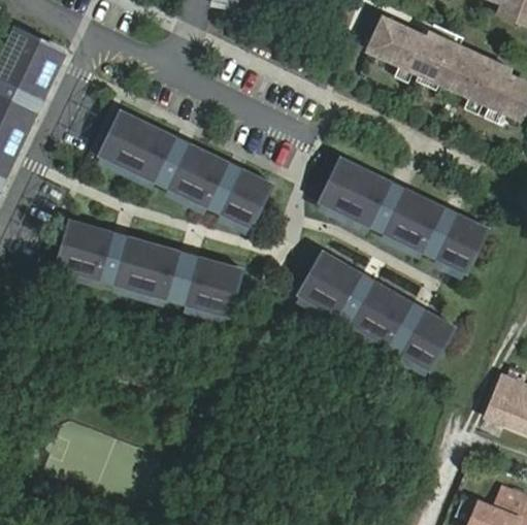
[(487,0),(526,14),(526,0),(487,0)]
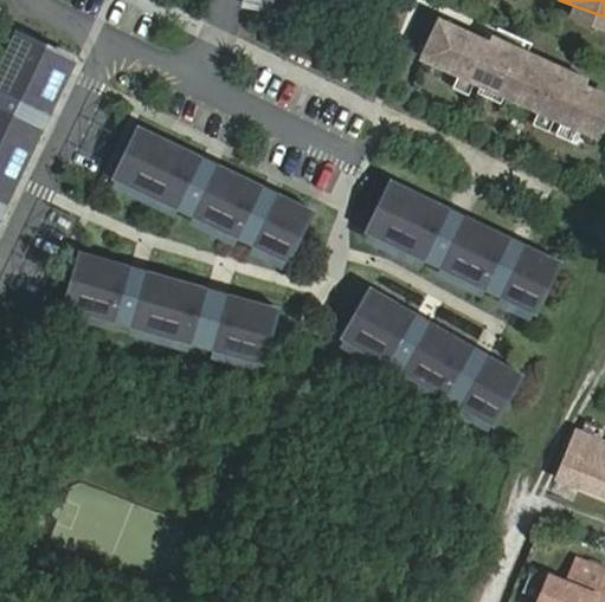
[(598,138),(604,123),(604,98),(442,26),(425,63),(598,138)]
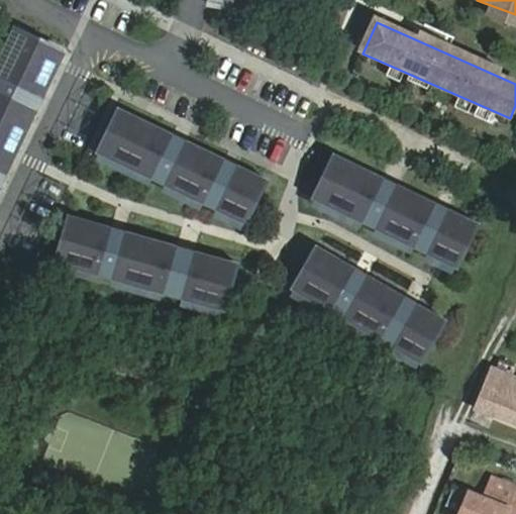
[(67,53),(12,26),(0,52),(0,78),(44,100),(67,53)]
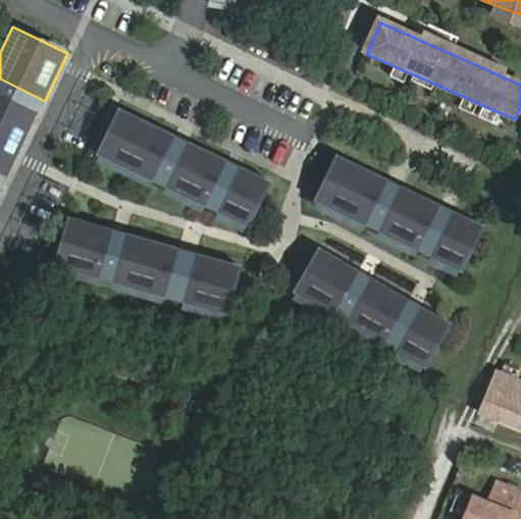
[(0,93),(39,112),(45,101),(0,79),(0,93)]
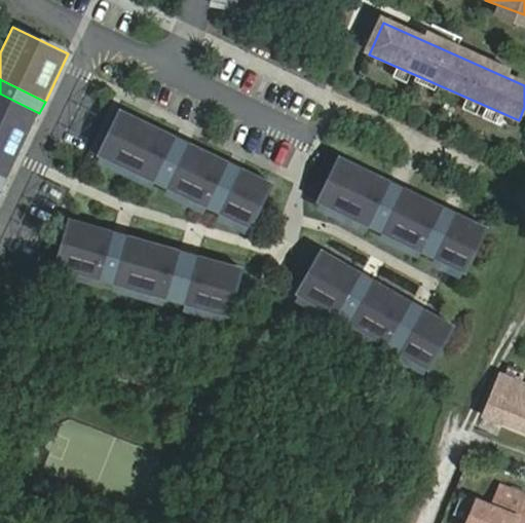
[(0,174),(8,178),(39,113),(0,94),(0,174)]
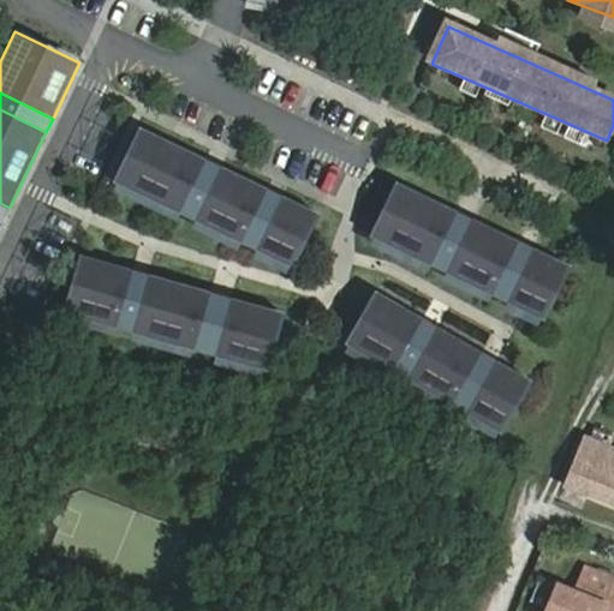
[(204,159),(141,129),(114,183),(178,213),(204,159)]
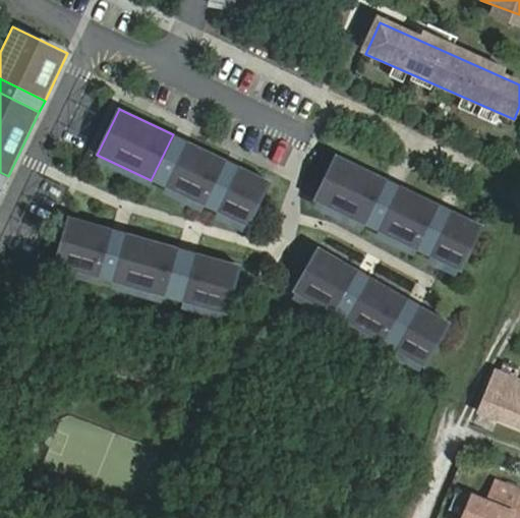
[(164,186),(186,140),(173,134),(151,180),(164,186)]
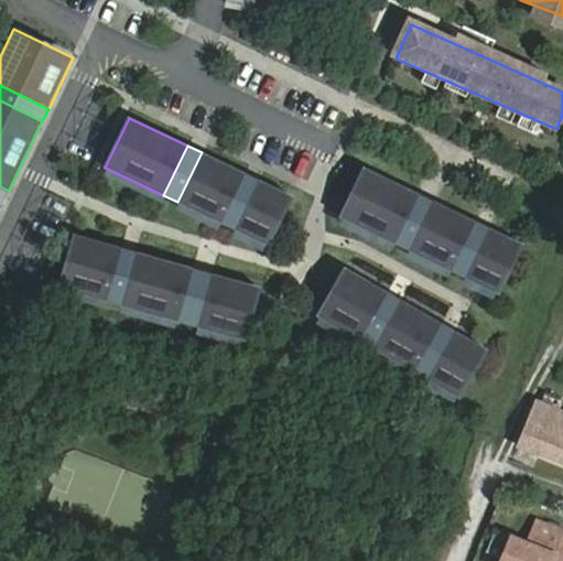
[(220,223),(244,173),(202,152),(177,202),(220,223)]
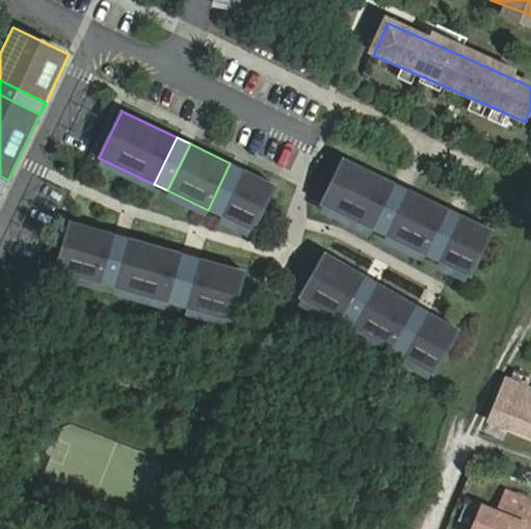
[(394,182),(344,157),(321,204),(371,229),(394,182)]
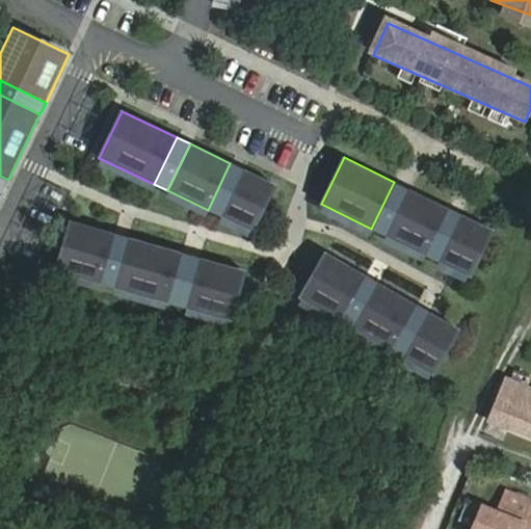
[(220,216),(243,169),(230,163),(208,210),(220,216)]
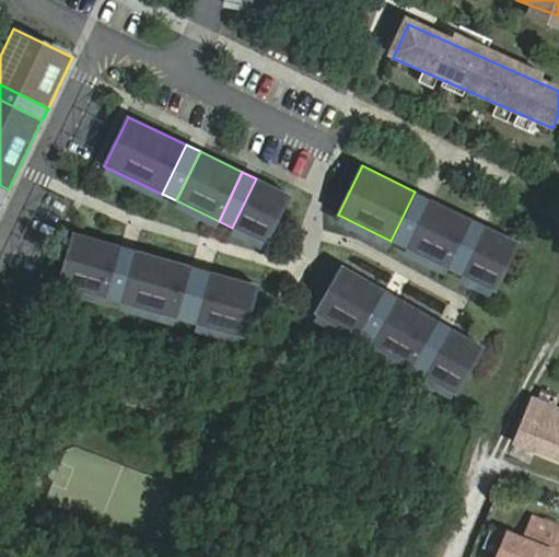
[(264,243),(288,194),(256,178),(232,228),(264,243)]
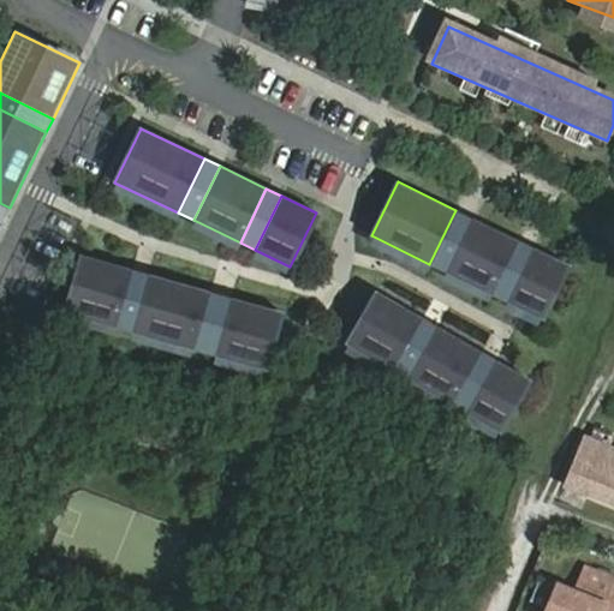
[(10,208),(0,203),(0,220),(4,222),(10,208)]
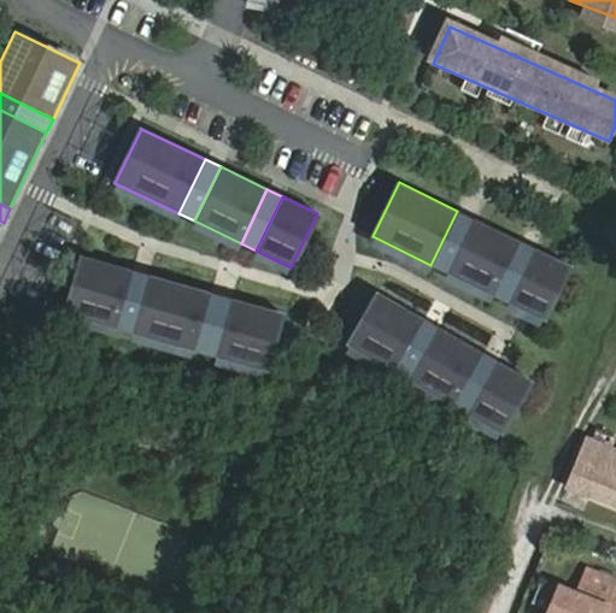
[(446,272),(473,218),(457,211),(430,265),(446,272)]
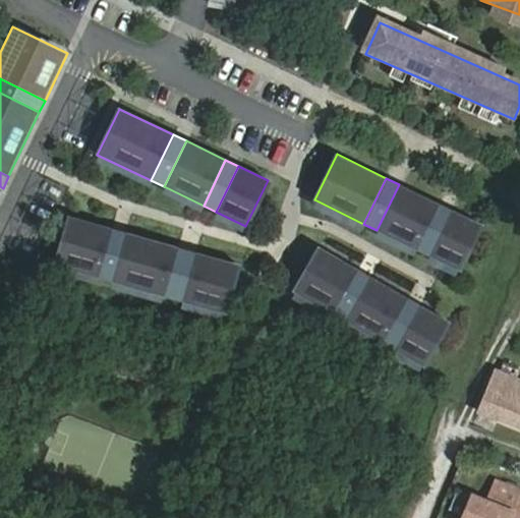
[(416,249),(439,204),(399,184),(377,230),(416,249)]
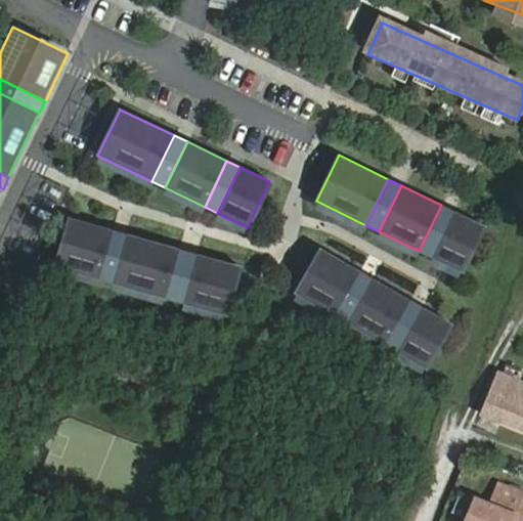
[(431,257),(453,211),(441,205),(419,251),(431,257)]
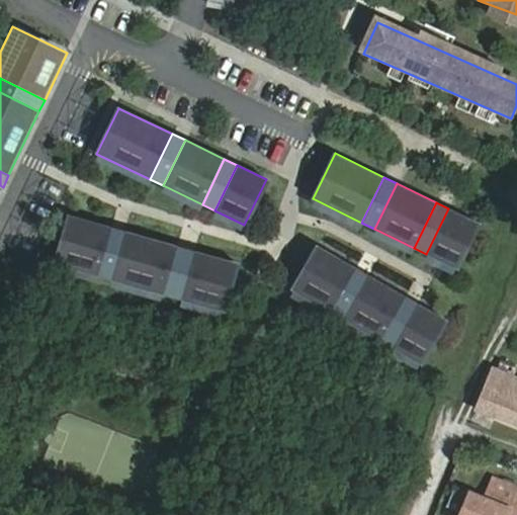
[(455,268),(478,223),(448,208),(426,254),(455,268)]
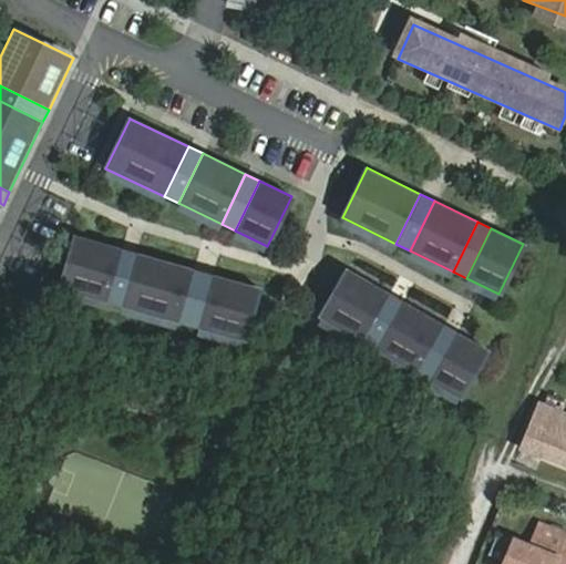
[(122,250),(75,237),(61,290),(106,304),(122,250)]
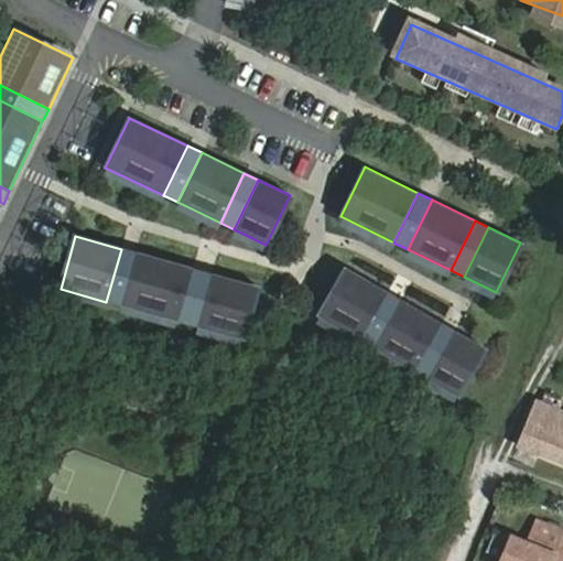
[(121,306),(136,252),(121,249),(106,302),(121,306)]
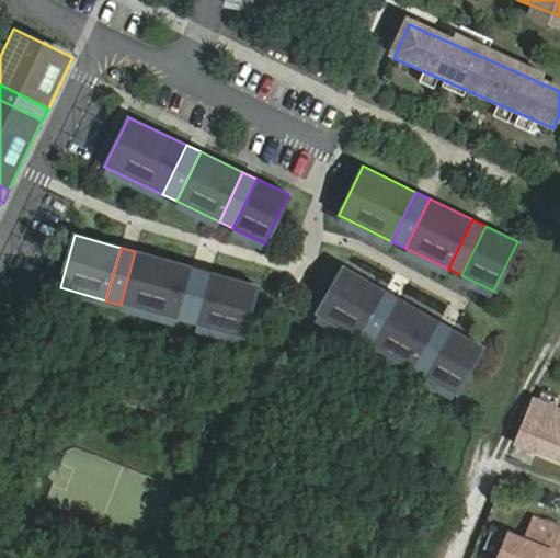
[(176,320),(192,268),(135,251),(121,305),(176,320)]
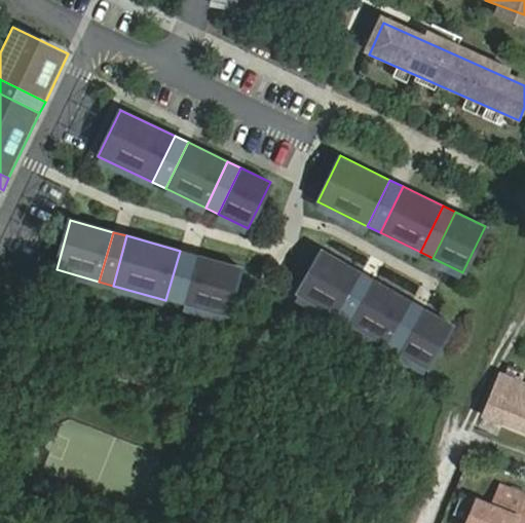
[(183,305),(196,256),(180,251),(165,300),(183,305)]
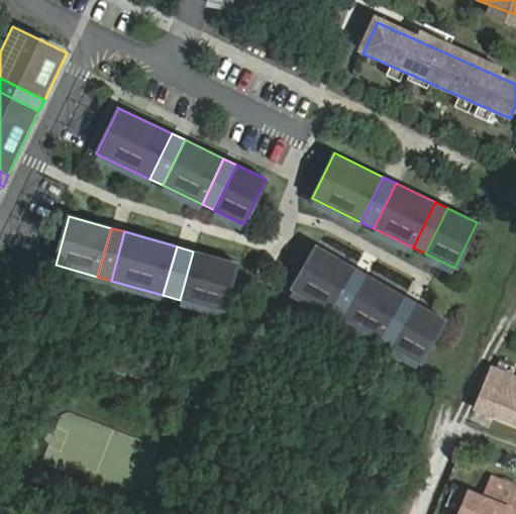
[(353,268),(316,246),(291,291),(328,312),(353,268)]
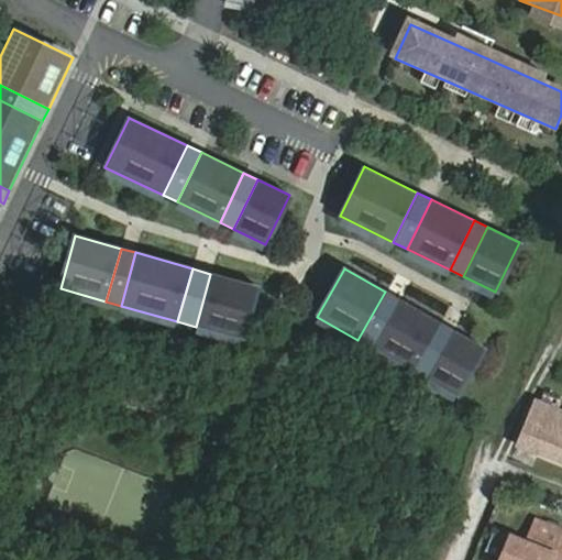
[(241,339),(256,286),(210,274),(196,327),(241,339)]
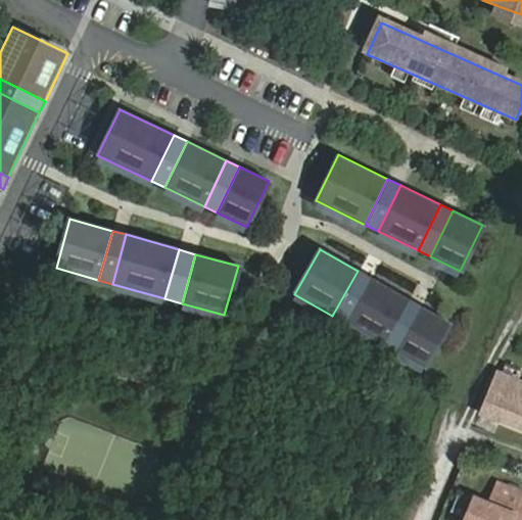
[(344,322),(370,278),(358,271),(332,316),(344,322)]
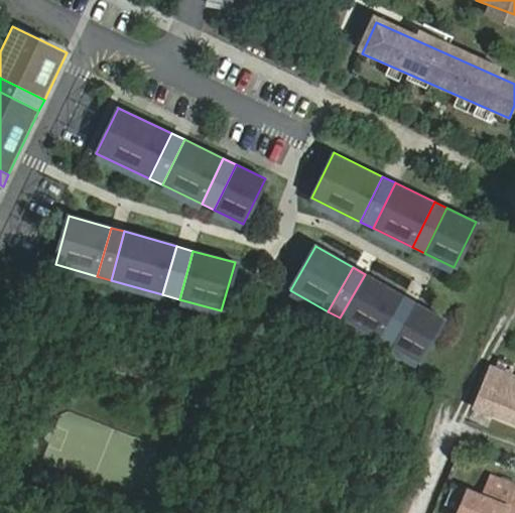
[(378,340),(402,295),(365,274),(340,317),(378,340)]
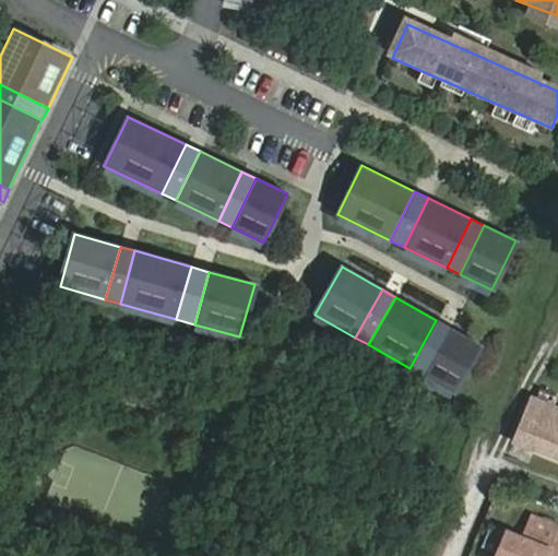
[(422,375),(449,328),(436,320),(410,368),(422,375)]
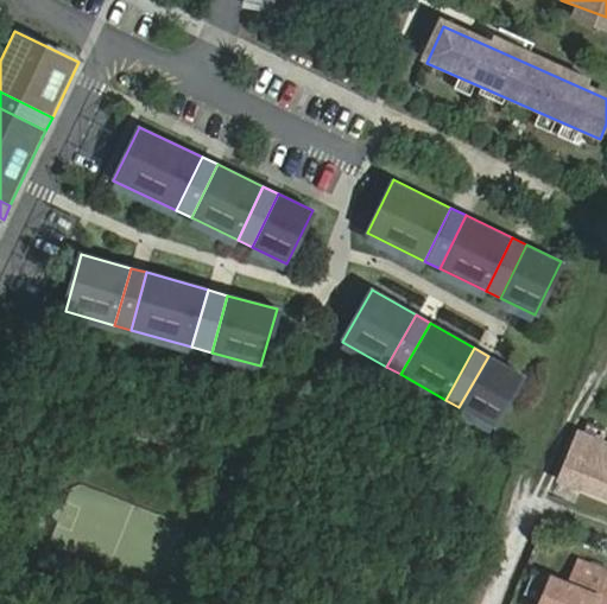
[(492,426),(520,375),(488,356),(459,407),(492,426)]
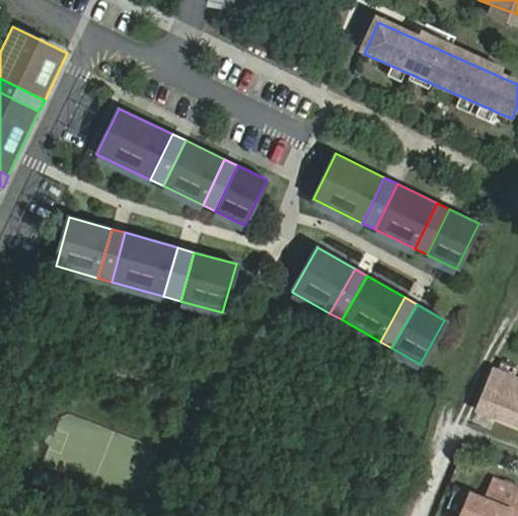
[(517,377),(493,368),(476,408),(517,424),(517,377)]
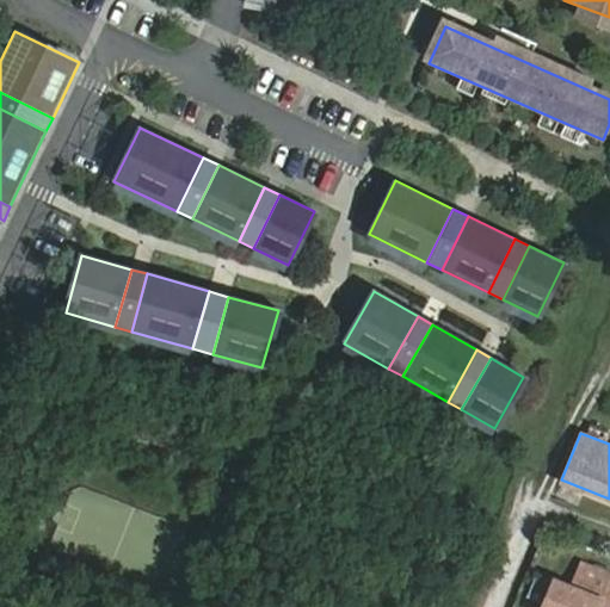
[(609,606),(609,571),(581,561),(572,583),(554,576),(541,606),(609,606)]
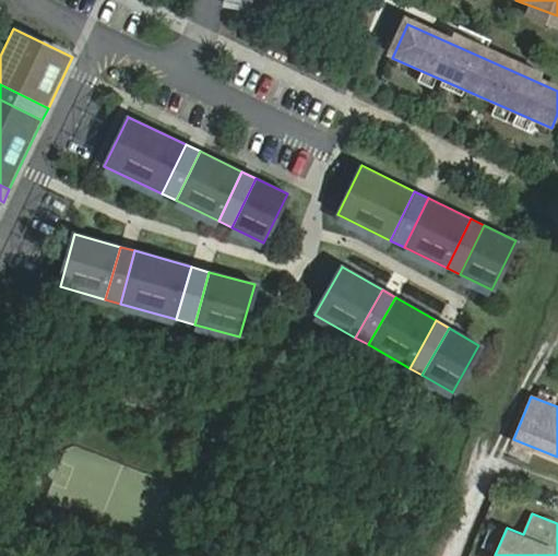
All buildings are outlined.
